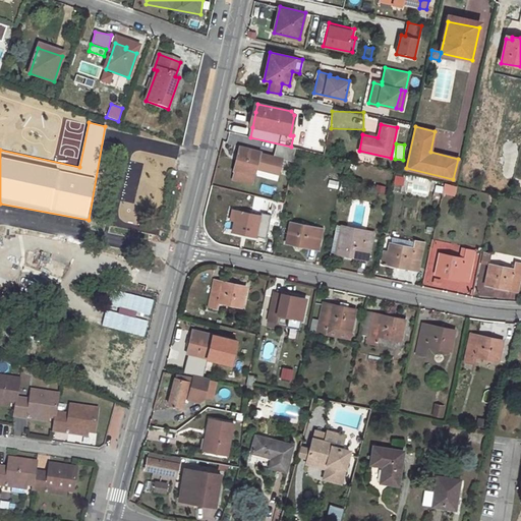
[(235,171),(233,179),(252,184),(259,152),(239,147),(233,171),(235,171)]
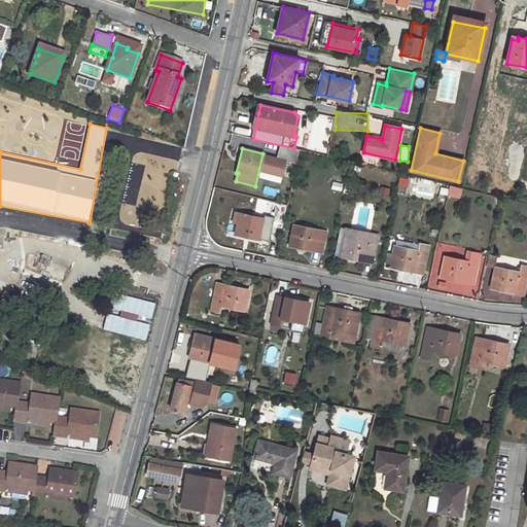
[(280,150),(278,159),(291,163),(293,153),(280,150)]
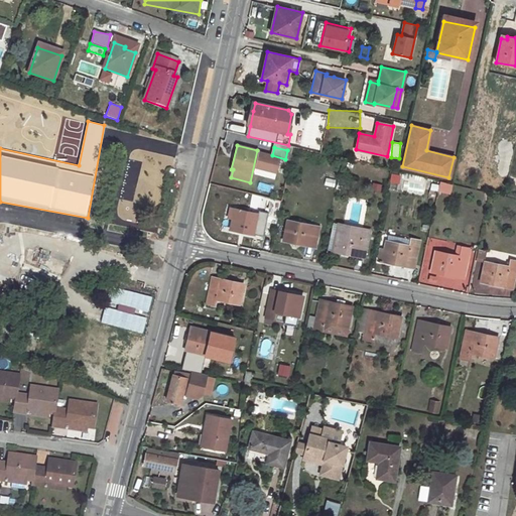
[(467,152),(463,161),(465,162),(461,175),(468,178),(475,155),(467,152)]
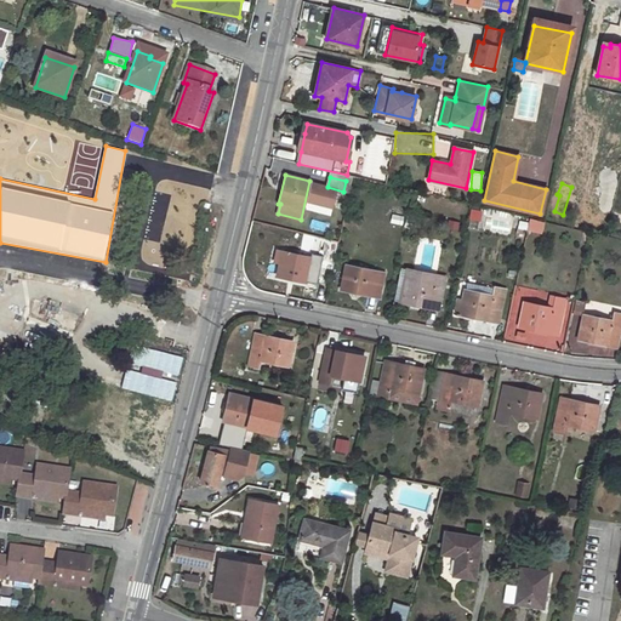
[(402,224),(404,216),(392,215),(391,222),(402,224)]
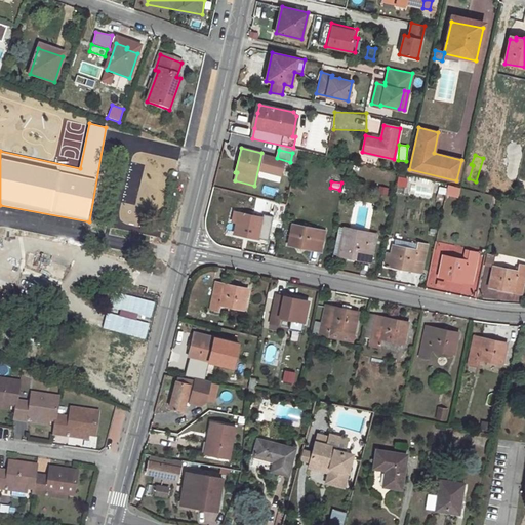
[(448,186),(447,193),(456,196),(458,188),(448,186)]
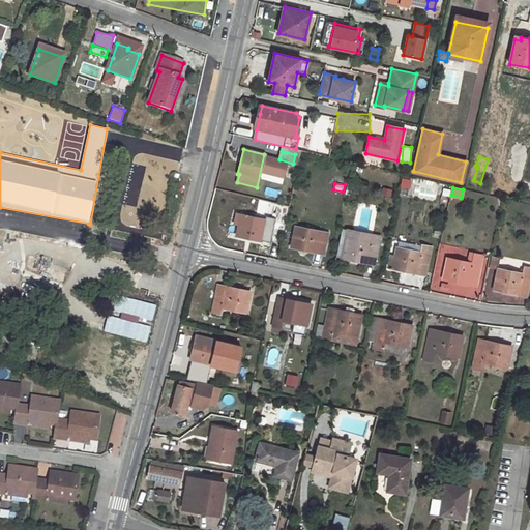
[(241,214),(236,235),(270,242),(275,218),(265,215),(264,219),(241,214)]
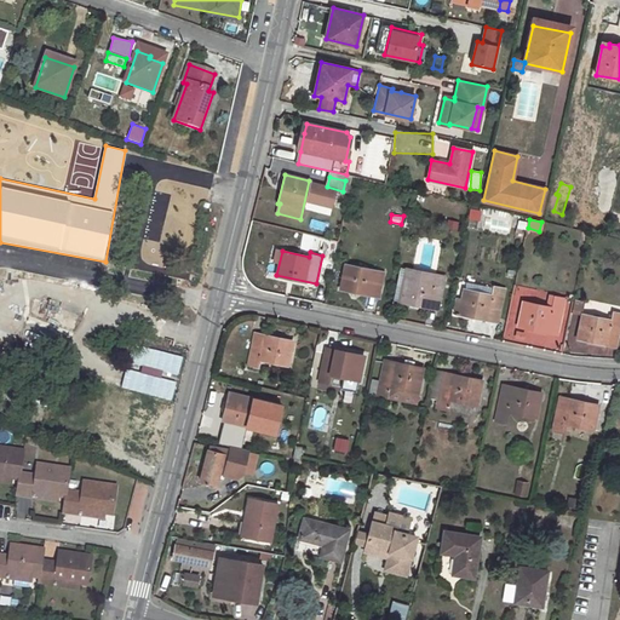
[(346,265),(342,288),(371,294),(371,293),(379,296),(384,273),(346,265)]
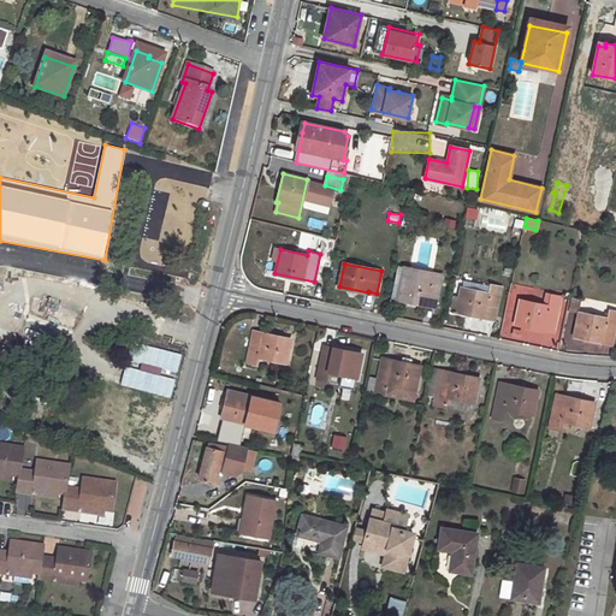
[(403,274),(398,300),(426,306),(426,303),(437,306),(442,276),(432,273),(431,280),(403,274)]
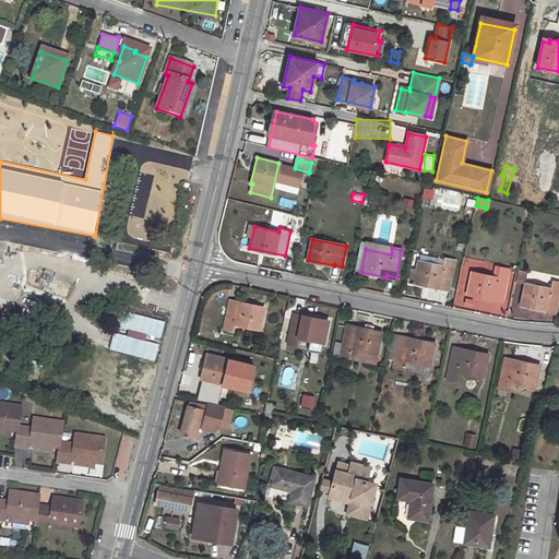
[(473,250),(471,257),(479,259),(480,251),(473,250)]
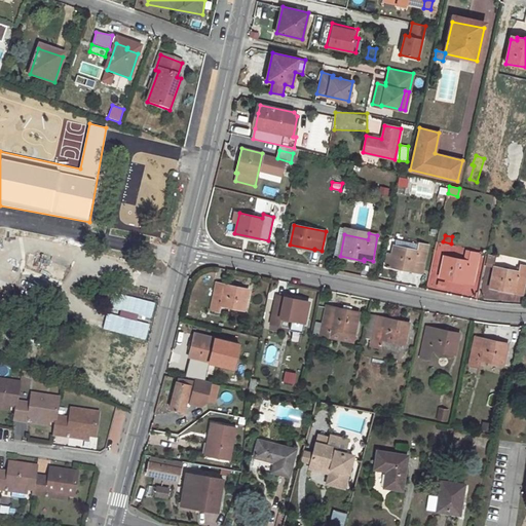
[(391,256),(389,266),(414,271),(414,270),(422,272),(427,246),(419,245),(417,251),(393,246),(391,256)]
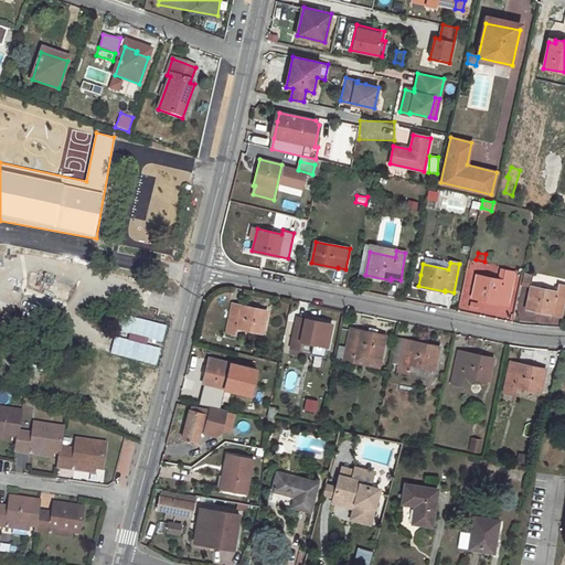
[(25,294),(67,305),(74,279),(32,268),(25,294)]
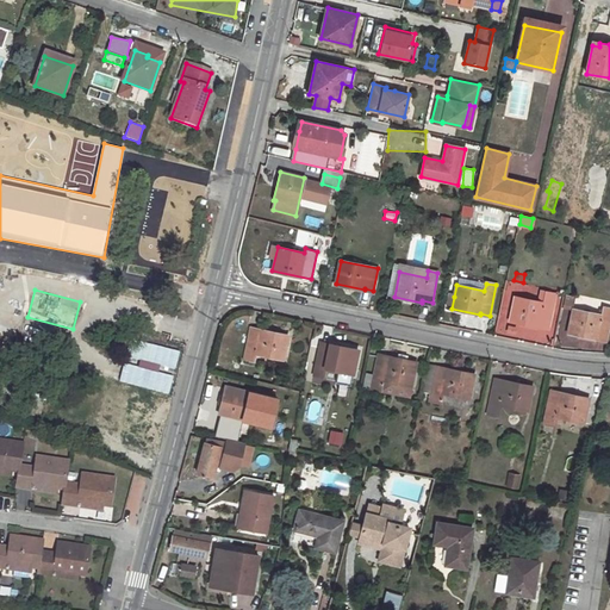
[(515,297),(510,321),(539,328),(540,327),(548,328),(556,294),(545,292),(545,296),(541,294),(539,303),(515,297)]
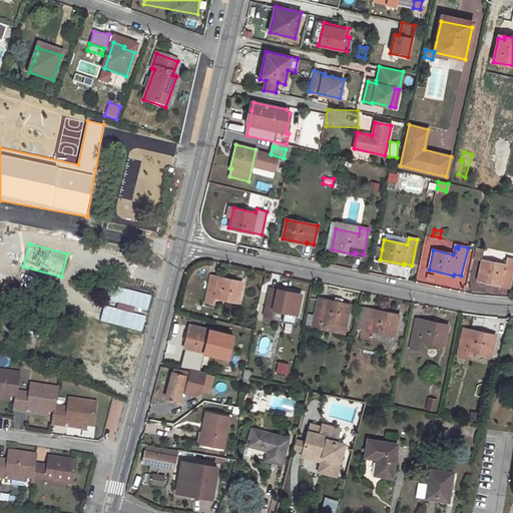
[(476,247),(473,259),(482,261),(484,249),(476,247)]
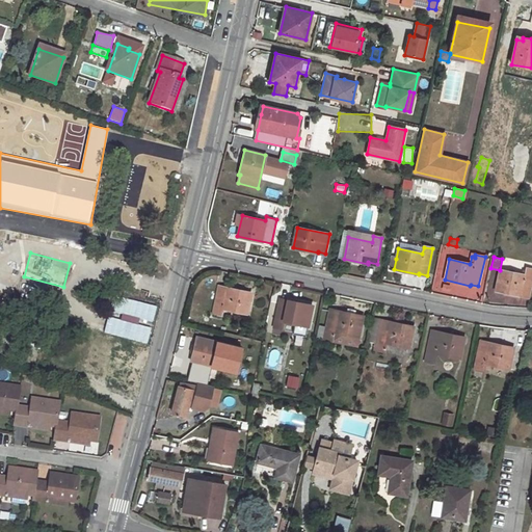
[(500,270),(495,291),(520,296),(520,294),(529,296),(531,283),(531,269),(526,268),(525,275),(500,270)]
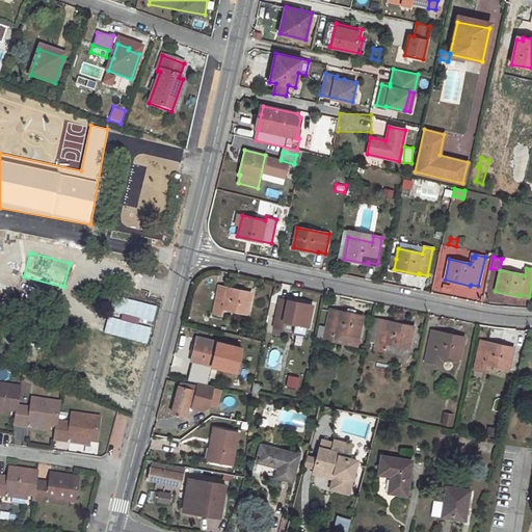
[(218,287),(213,312),(221,314),(222,309),(247,314),(251,294),(227,288),(227,289),(218,287)]
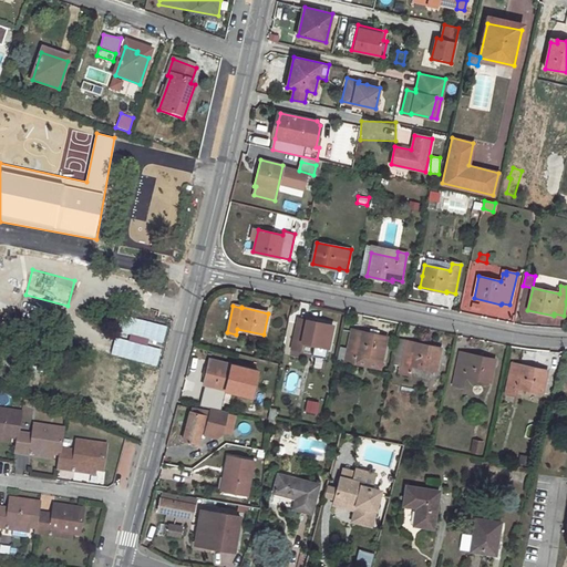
[(298,319),(292,349),(301,351),(303,342),(316,344),(313,356),(327,359),(333,326),(307,320),(307,321),(298,319)]
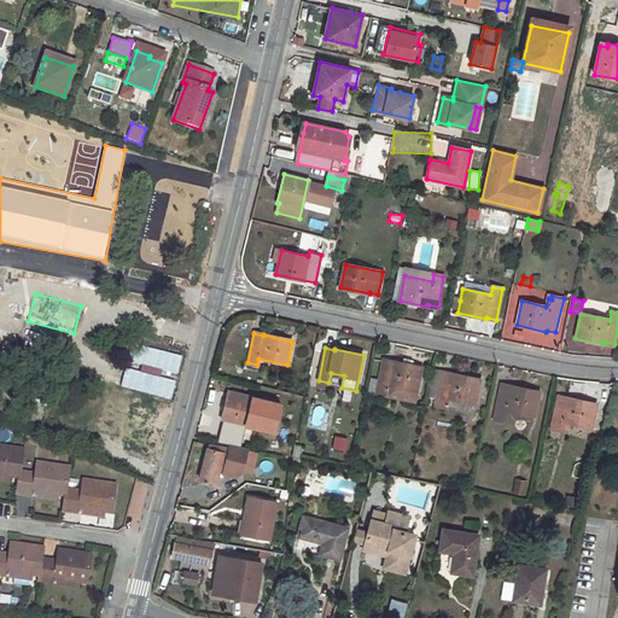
[(384,360),(375,396),(388,397),(390,385),(418,391),(423,368),(384,360)]
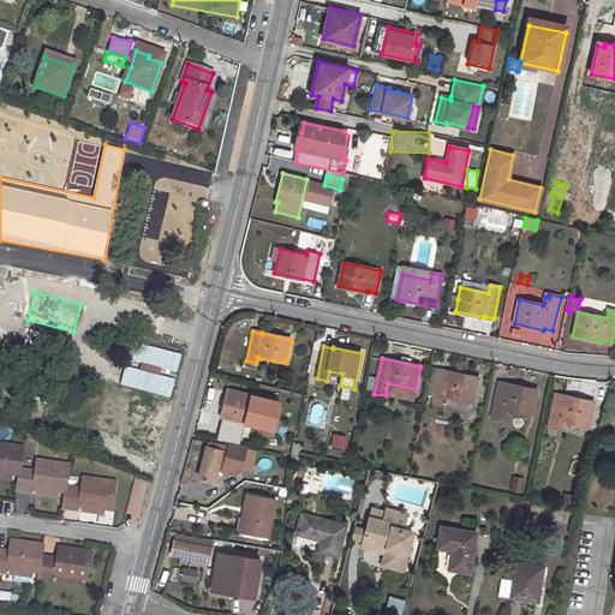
[(431,370),(425,395),(435,398),(440,371),(431,370)]
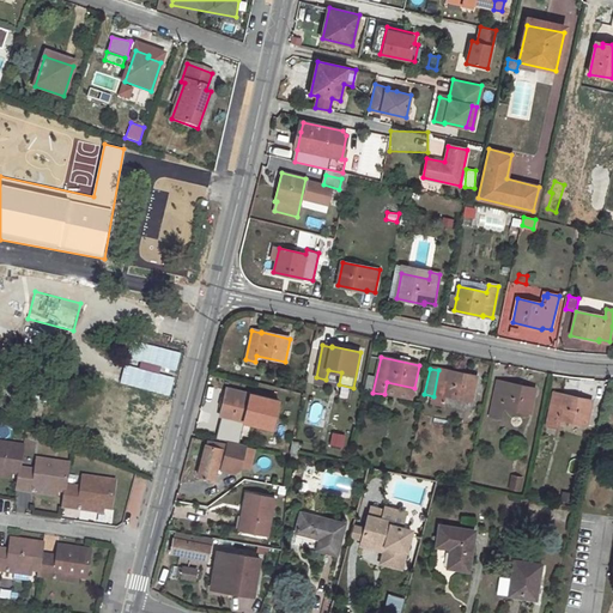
[(438,370),(434,396),(432,400),(443,402),(444,395),(472,401),(477,376),(449,370),(449,372),(438,370)]
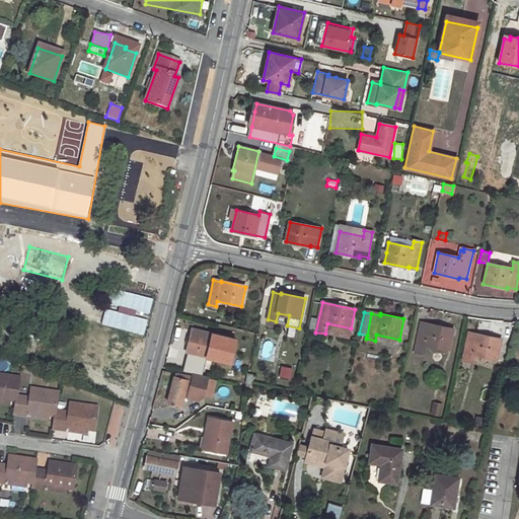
[(421,324),(416,351),(424,353),(425,345),(449,350),(453,329),(430,324),(429,326),(421,324)]
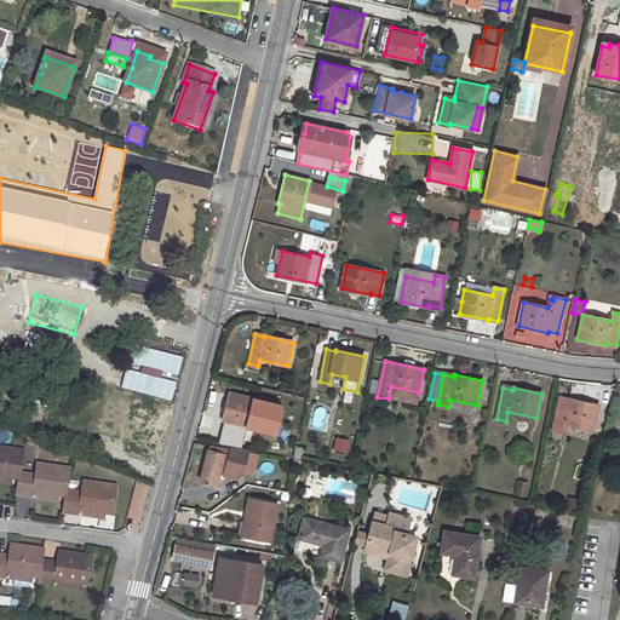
[(225,420),(223,431),(244,436),(253,399),(230,392),(223,420),(225,420)]
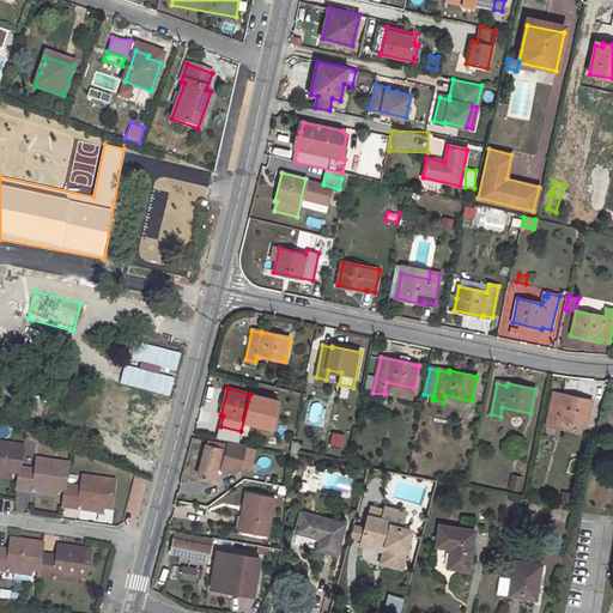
[(553,394),(547,425),(557,428),(559,419),(587,425),(592,401),(563,394),(563,396),(553,394)]
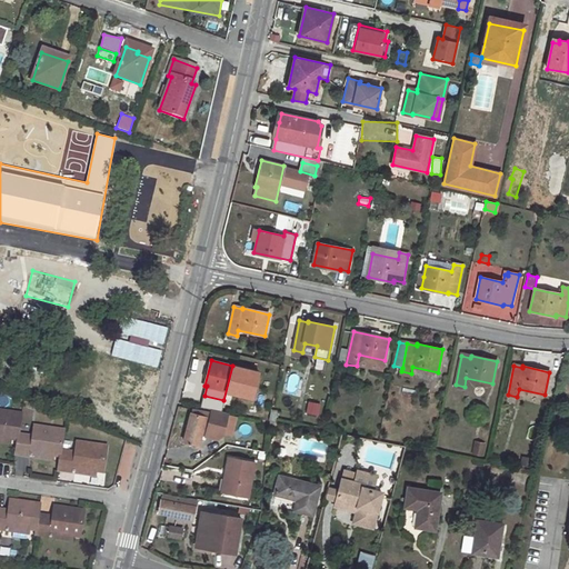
[(305,413),(318,417),(321,403),(308,400),(305,413)]
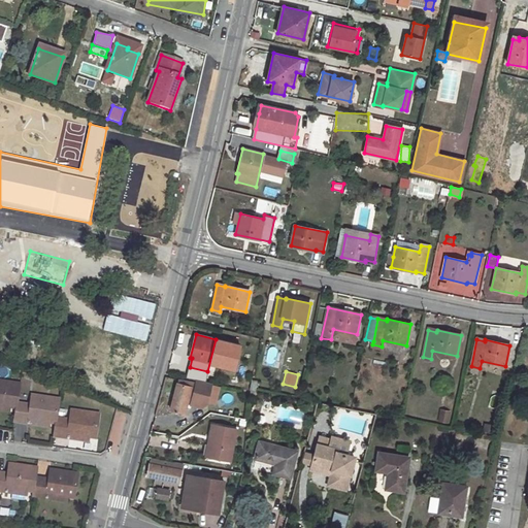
[(178,380),(171,409),(185,413),(187,403),(202,406),(208,382),(196,380),(196,382),(178,380)]
